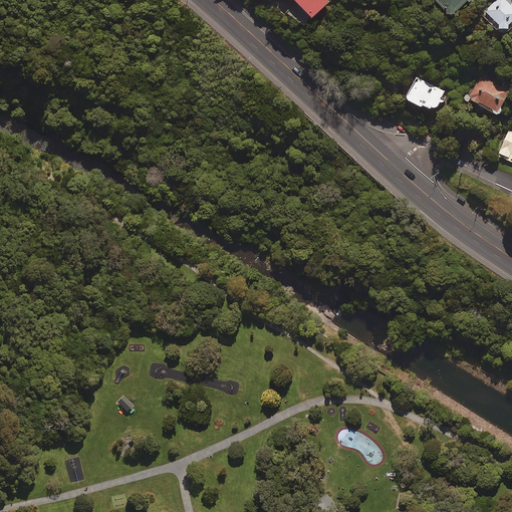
[(296,0),(321,24),(334,5),(329,0),(296,0)]
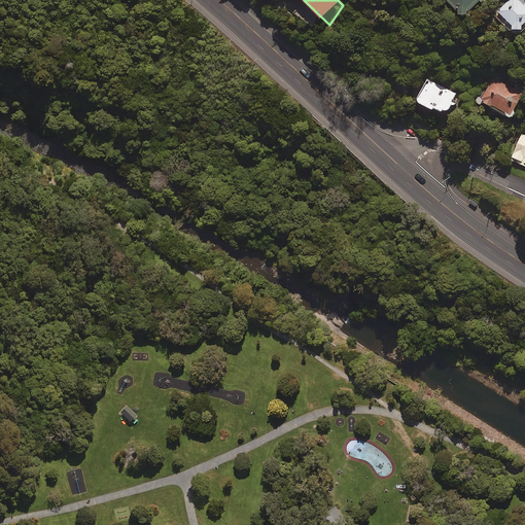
[(450,0),(461,12),(475,0),(450,0)]
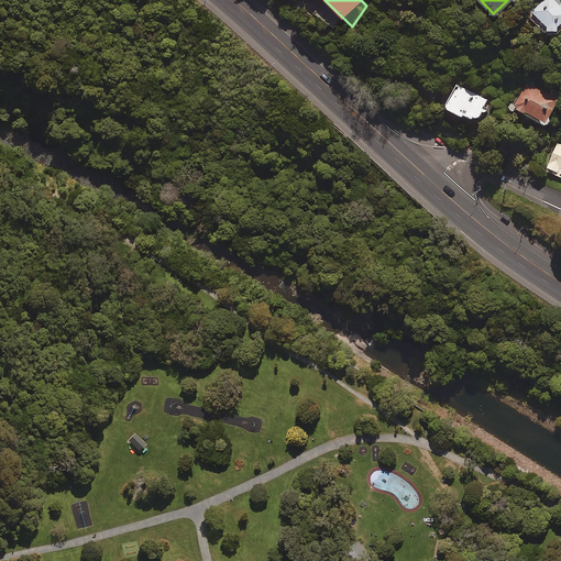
[(540,0),(532,8),(536,12),(532,15),(548,32),(560,20),(560,0),(540,0)]
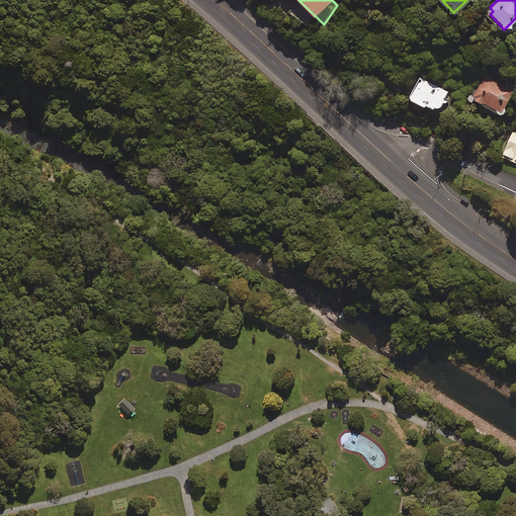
[(468,96),(471,98),(477,98),(501,111),(515,87),(486,71),(473,92),(470,93),(468,94),(468,96)]
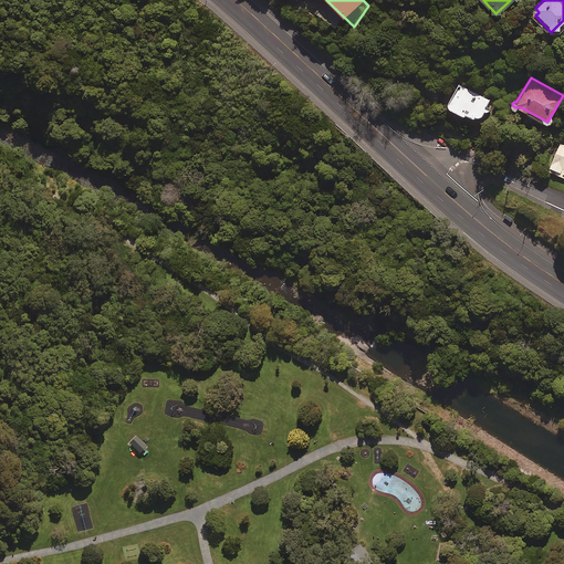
[(491,108),(488,106),(490,101),(460,86),(448,110),(465,117),(465,116),(472,119),(476,119),(481,117),(486,112),(489,113),(491,108)]
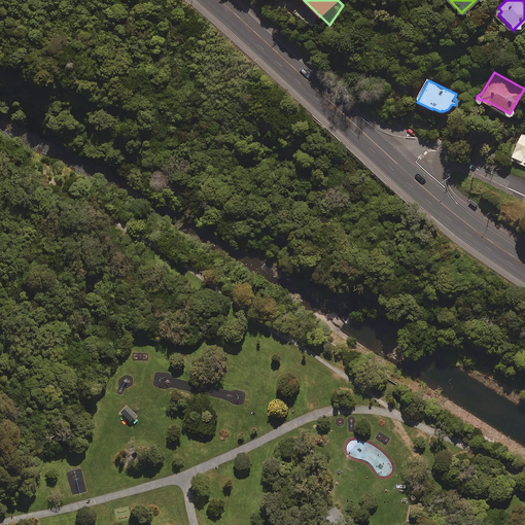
[(524,131),(522,130),(511,155),(524,162),(524,131)]
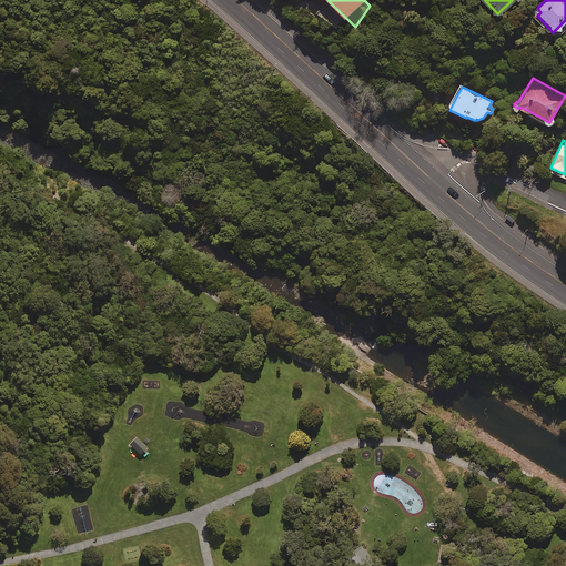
[(138,435),(132,442),(142,452),(149,445),(138,435)]
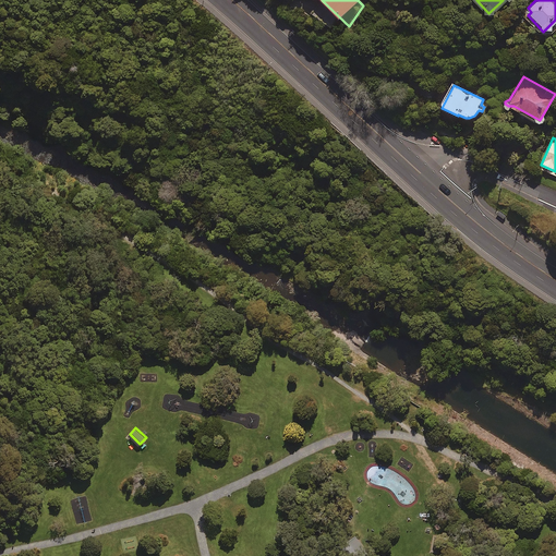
[(360,492),(348,491),(346,507),(358,509),(360,492)]
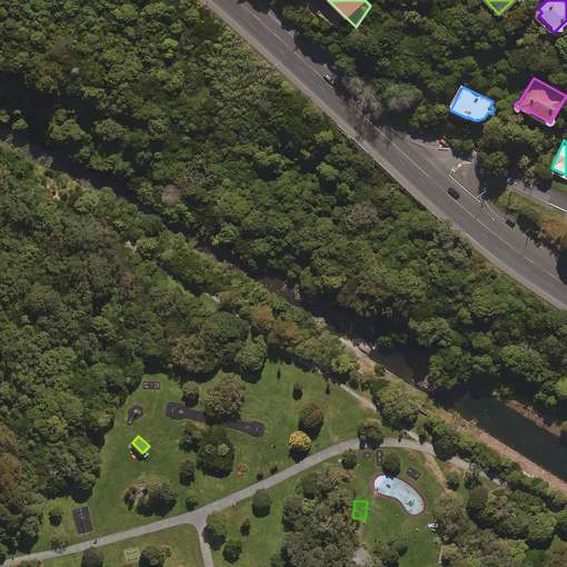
[(365,543),(355,549),(365,563),(375,555),(365,543)]
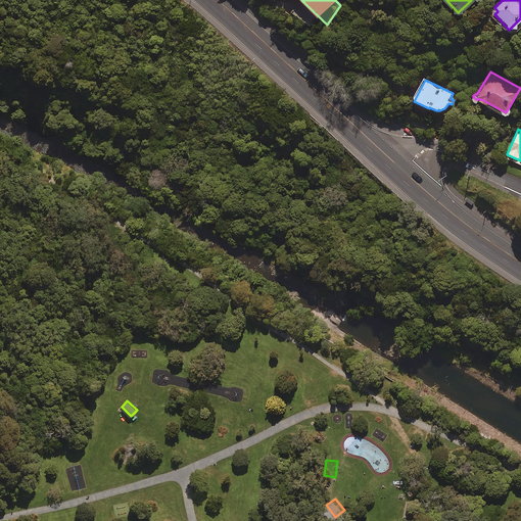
[(422,520),(425,516),(417,510),(409,520),(422,520)]
